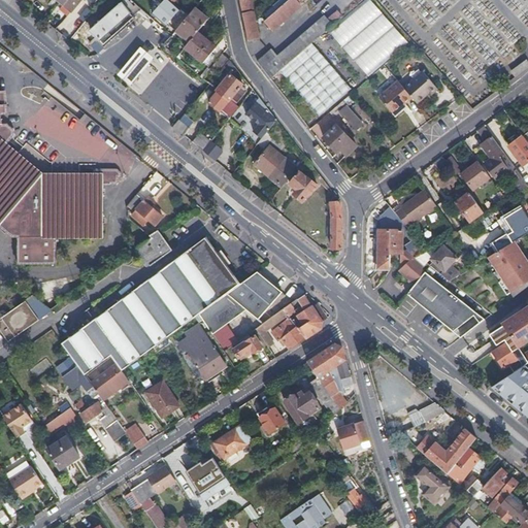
[(79,0),(56,0),(70,11),(79,0)]
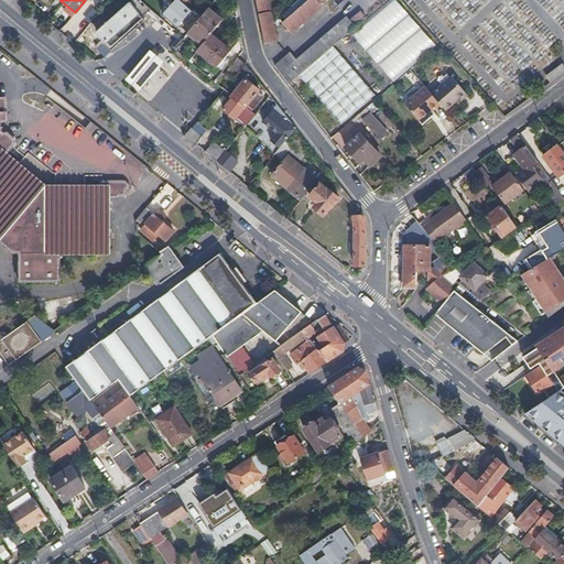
[(169,6),(162,13),(175,25),(177,22),(191,7),(184,1),(182,0),(172,0),(172,1),(169,6)]
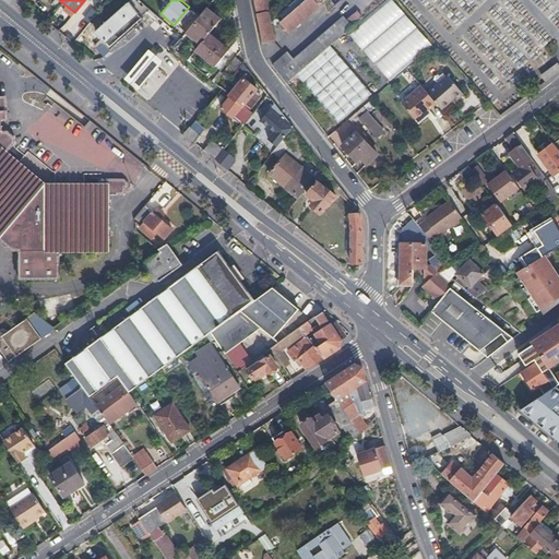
[(265,0),(252,0),(262,43),(274,39),(265,0)]
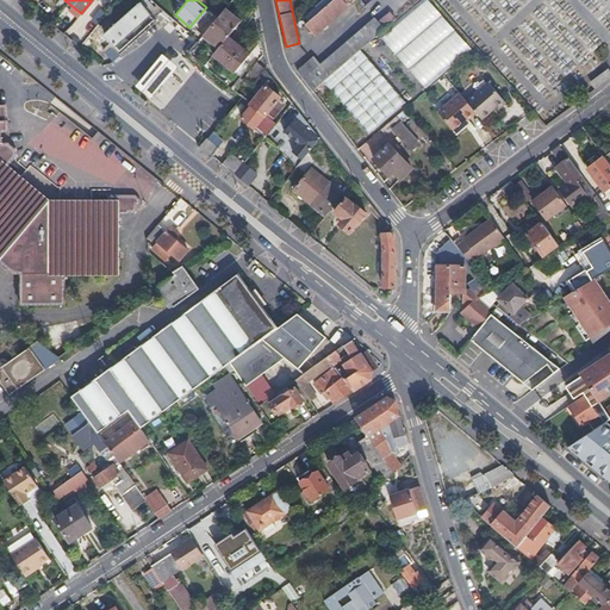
[(324,0),(305,16),(309,22),(306,24),(316,35),(349,7),(343,0),(324,0)]
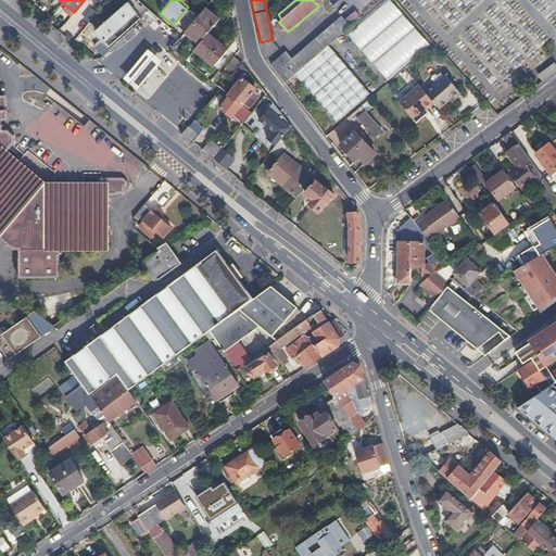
[(430,45),(391,0),(380,0),(345,30),(388,80),(430,45)]
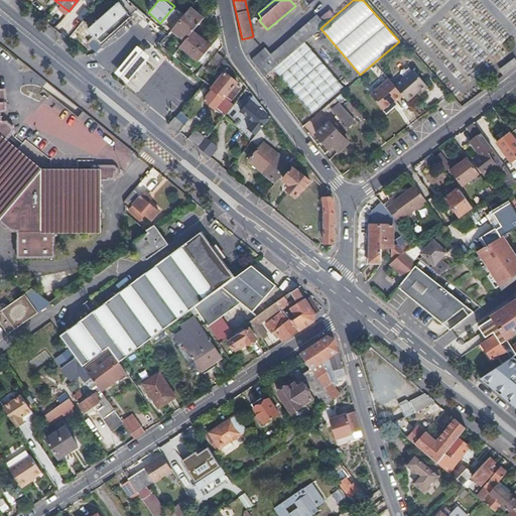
[(130,17),(118,2),(88,29),(101,43),(130,17)]
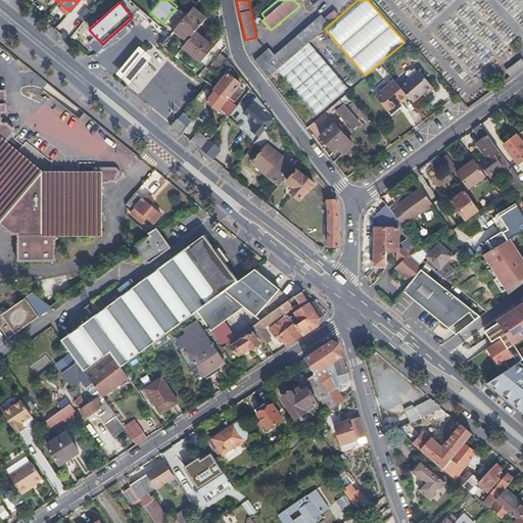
[(186,15),(174,30),(186,41),(195,31),(207,17),(194,6),(186,15)]
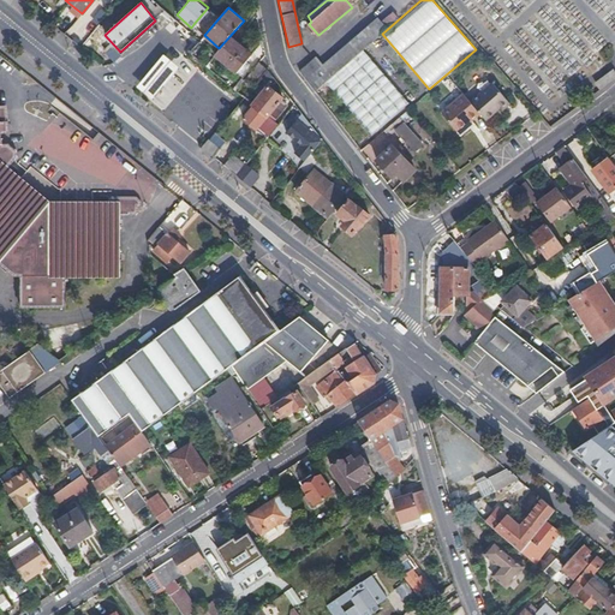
[(386,29),(400,18),(394,12),(380,23),(386,29)]
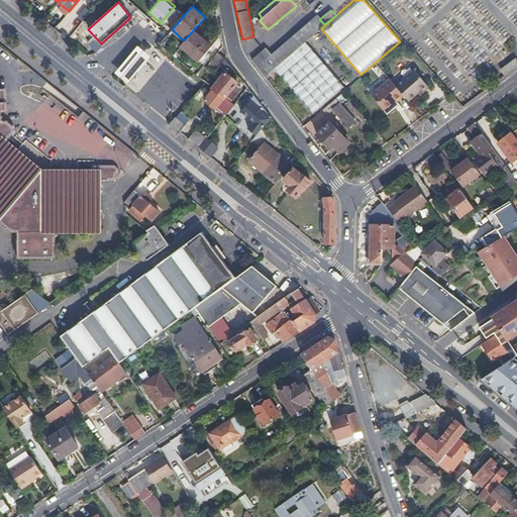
[(148,12),(145,15),(150,20),(168,34),(172,29),(163,20),(161,23),(148,12)]
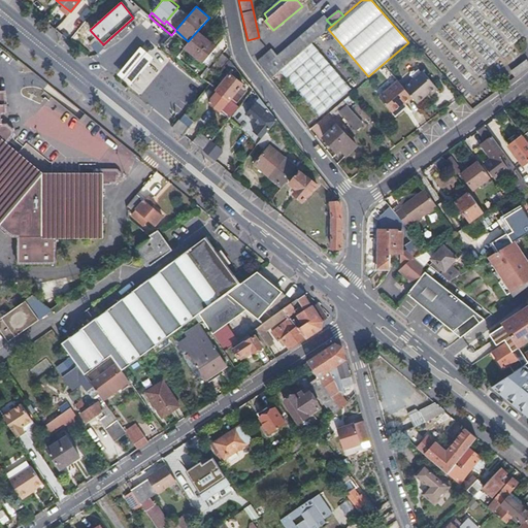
[(324,17),(286,50),(293,59),(311,42),(331,25),(326,20),(324,17)]
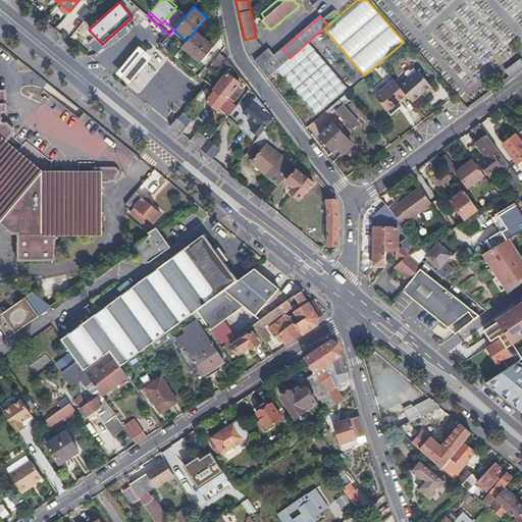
[(186,41),(183,45),(201,60),(209,51),(213,46),(195,31),(186,41)]
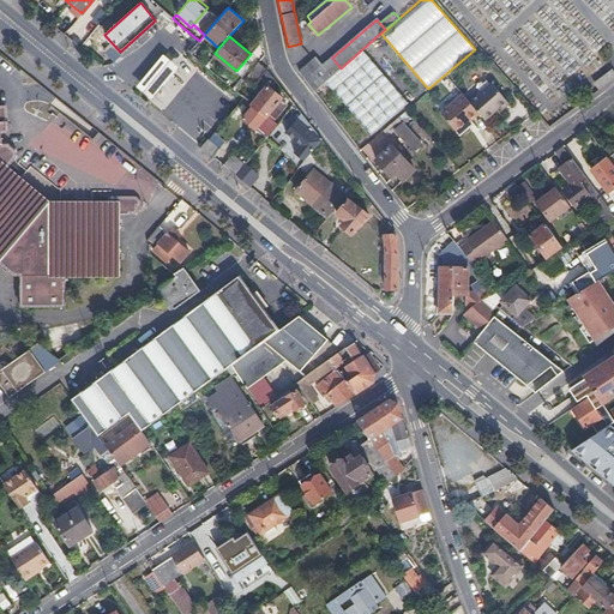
[(199,71),(173,49),(138,90),(163,112),(199,71)]
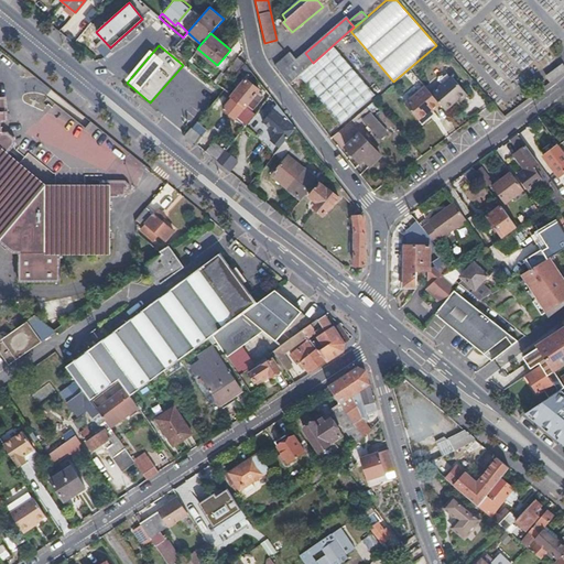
[(313,63),(299,75),(340,123),(375,95),(333,45),(313,63)]
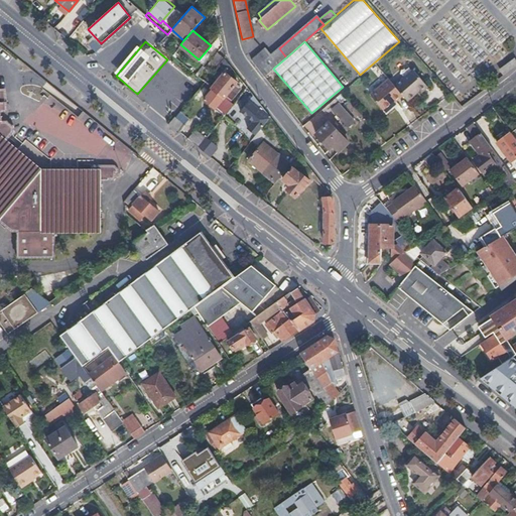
[(264,48),(251,58),(252,59),(264,77),(273,69),(286,57),(279,48),(270,55),(264,48)]
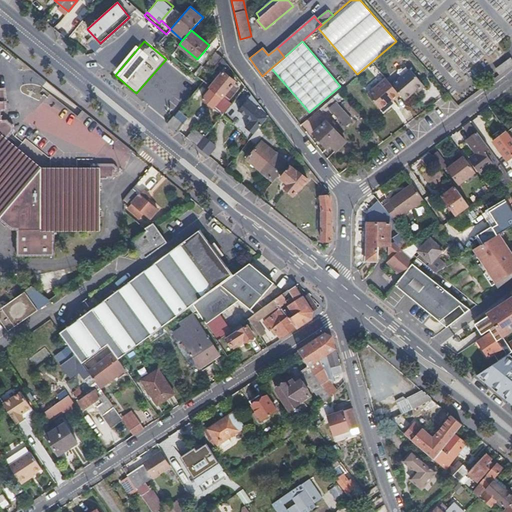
[(205,50),(197,59),(200,61),(208,53),(205,50)]
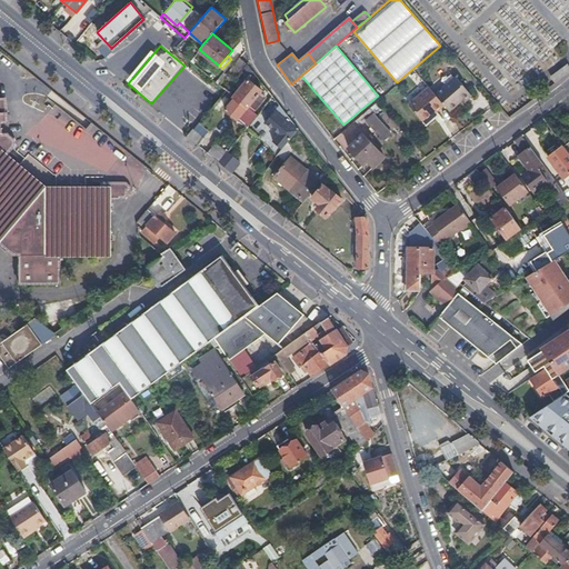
[(239,57),(229,70),(236,75),(246,62),(239,57)]
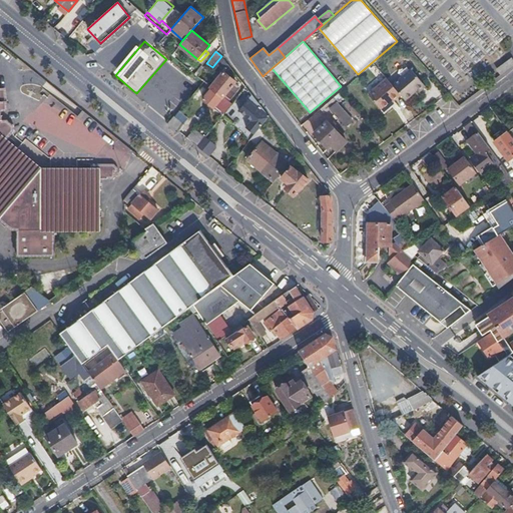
[(229,105),(236,97),(227,90),(234,81),(222,71),(228,64),(222,57),(209,74),(216,80),(210,87),(211,88),(200,100),(211,109),(218,100),(220,98),(229,105)]
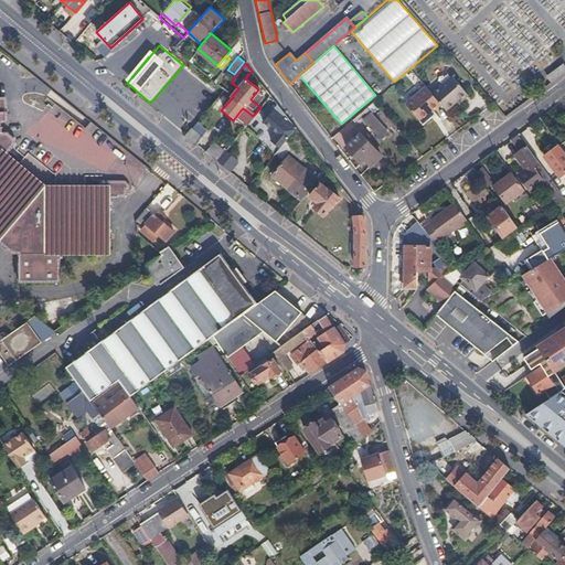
[(564,68),(564,64),(546,75),(550,80),(564,68)]
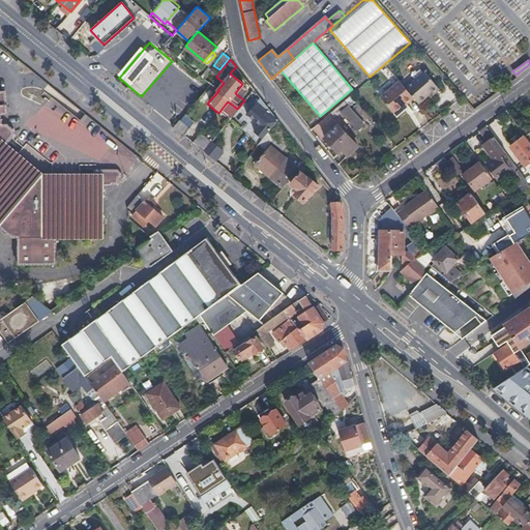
[(200,76),(202,78),(209,69),(207,67),(200,76)]
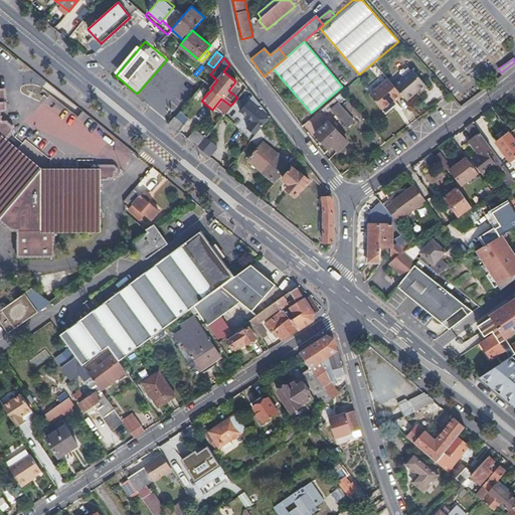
[(414,68),(395,83),(403,94),(408,100),(420,90),(422,92),(428,86),(414,68)]
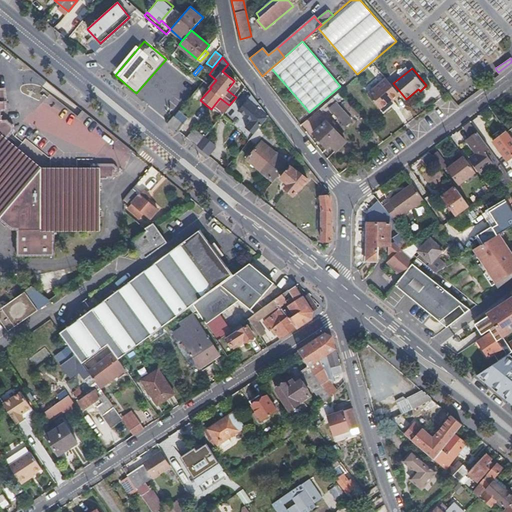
[(393,83),(388,76),(369,92),(382,109),(394,99),(401,93),(393,83)]
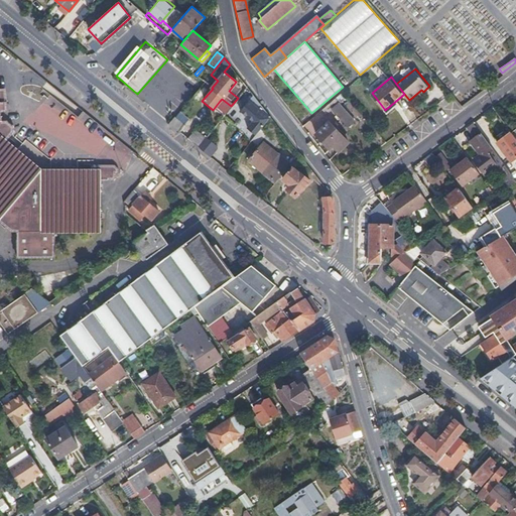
[(229,108),(224,115),(252,139),(260,128),(270,117),(252,95),(247,87),(238,98),(231,106),(229,108)]
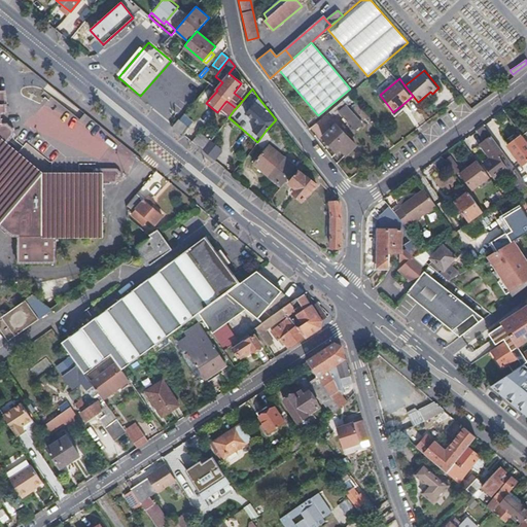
[(120,172),(119,167),(114,163),(92,165),(93,170),(44,175),(7,146),(14,137),(13,133),(4,125),(0,125),(0,114),(4,114),(3,105),(2,105),(0,92),(0,91),(0,235),(7,241),(10,238),(12,266),(53,261),(50,238),(107,233),(103,181),(116,180),(117,177),(117,172),(120,172)]
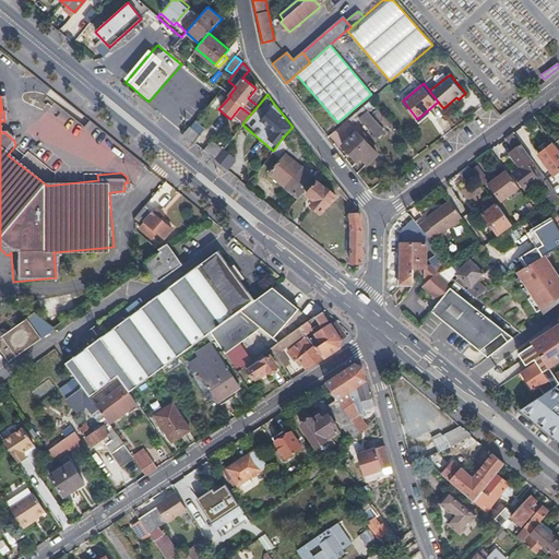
[(365,105),(369,110),(378,103),(372,97),(365,105)]
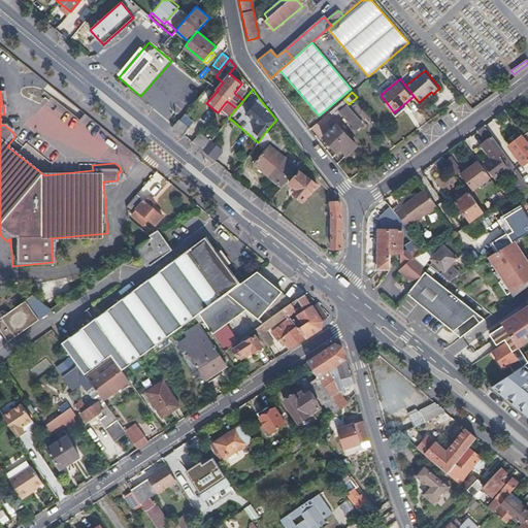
[(344,99),(332,109),(336,114),(341,110),(357,128),(364,123),(349,104),(344,99)]
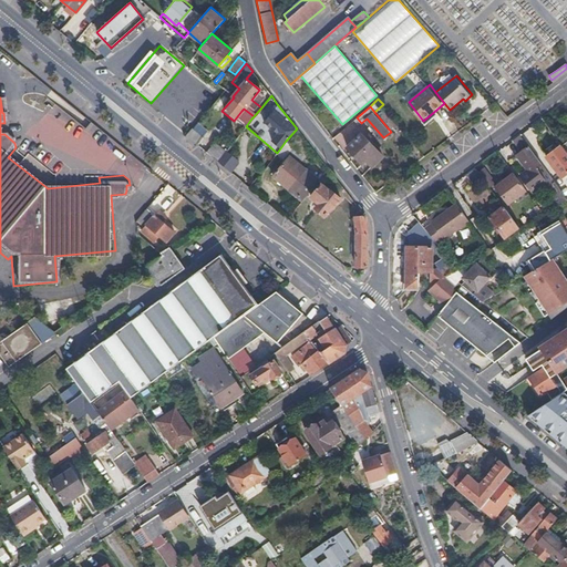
[(251,119),(254,116),(244,109),(241,111),(251,119)]
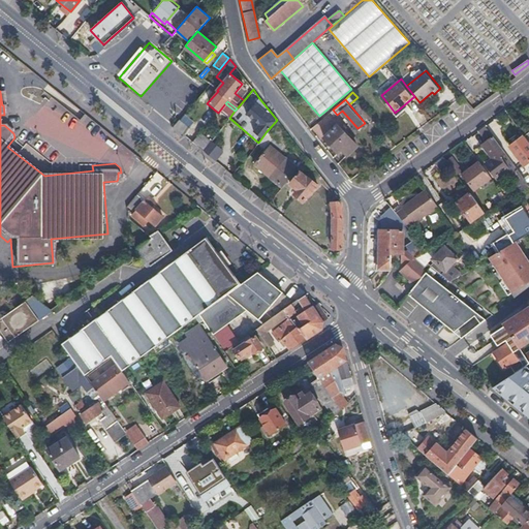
[(407,102),(395,113),(397,115),(409,105),(407,102)]
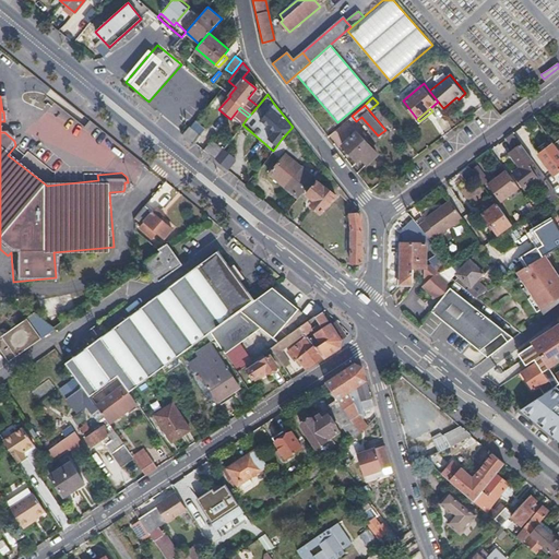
[(190,140),(193,142),(200,134),(199,133),(203,128),(195,120),(183,134),(190,140)]
